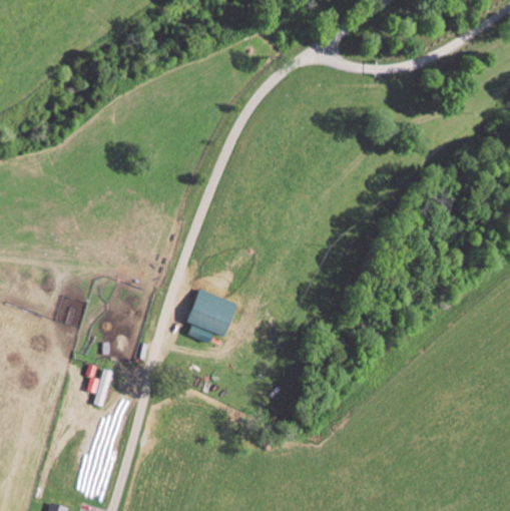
[(238,304),(199,289),(186,322),(225,337),(238,304)]
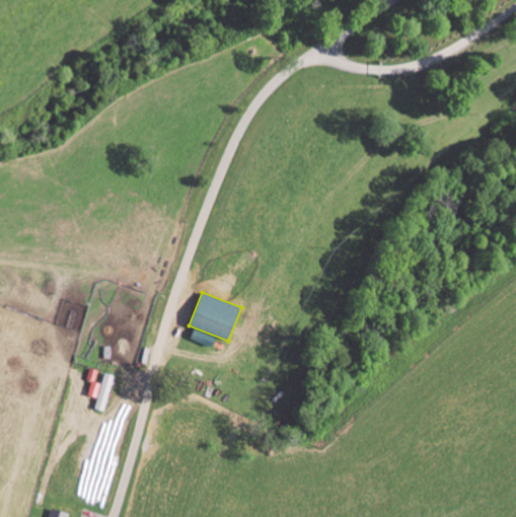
[(211,348),(215,337),(194,328),(190,339),(211,348)]
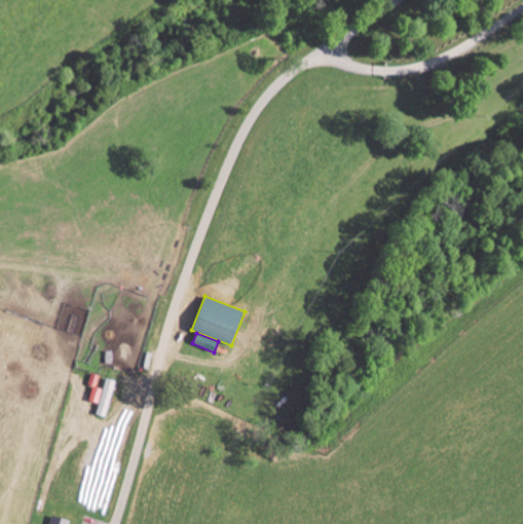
[(88,400),(99,403),(96,413),(105,416),(111,398),(115,399),(120,384),(105,379),(102,389),(92,386),(88,400)]
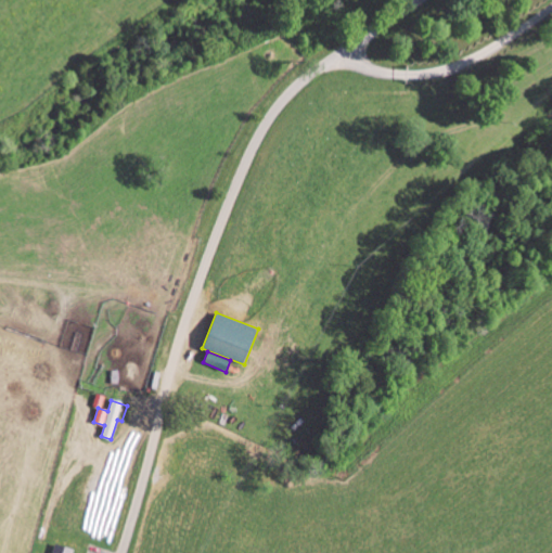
[(82,502),(100,506),(108,464),(91,461),(82,502)]
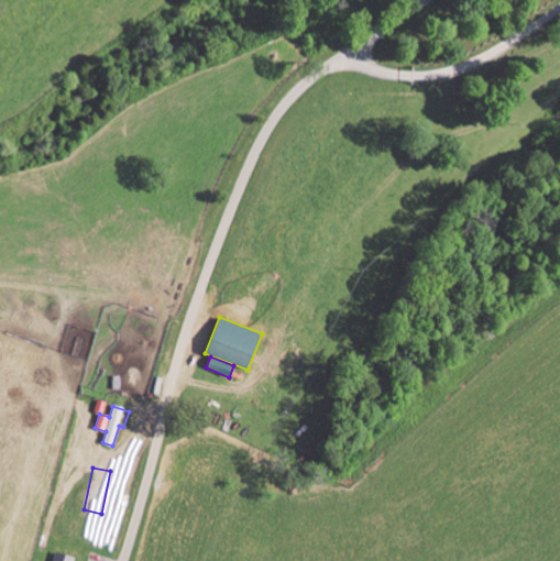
[(74,560),(76,557),(55,551),(52,560),(74,560)]
